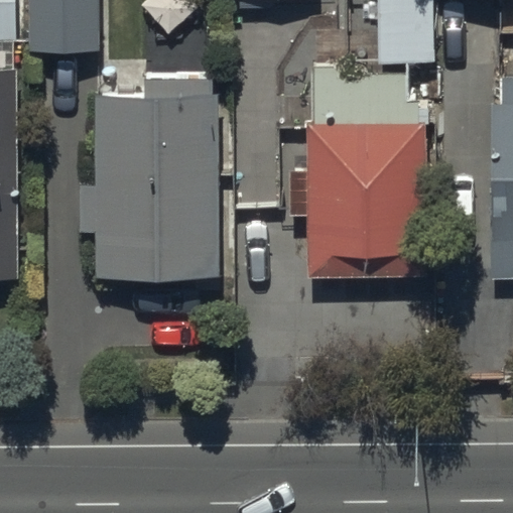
[(0,0),(0,39),(17,40),(17,0),(0,0)]
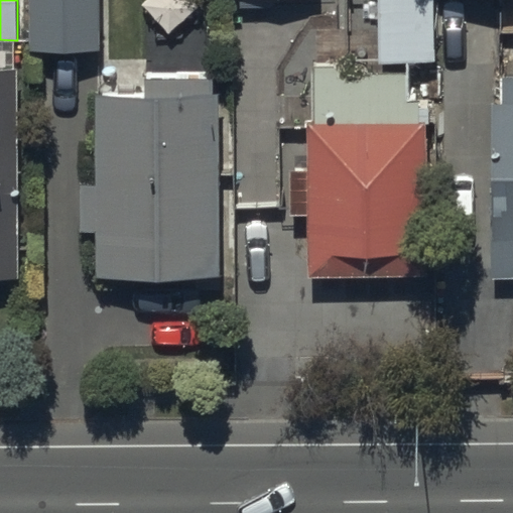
[(90,0),(30,0),(32,57),(91,56),(90,0)]
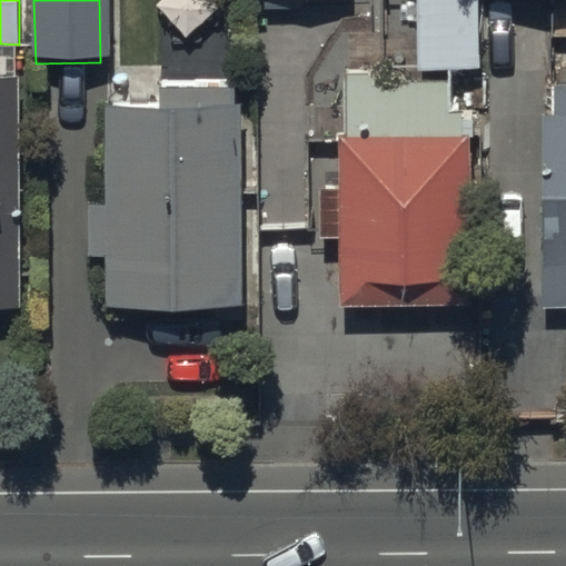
[(424,0),(425,65),(485,63),(484,0),(424,0)]
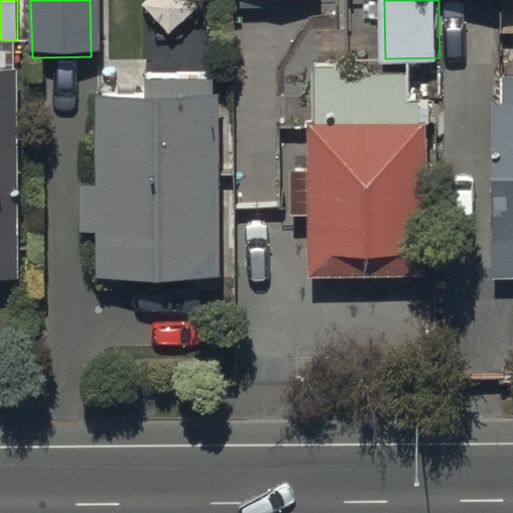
[(305,216),(305,275),(427,275),(427,122),(420,122),(420,100),(408,100),(408,74),(349,74),(349,68),(314,68),(314,123),(308,123),(308,172),(287,172),(287,215),(305,216)]
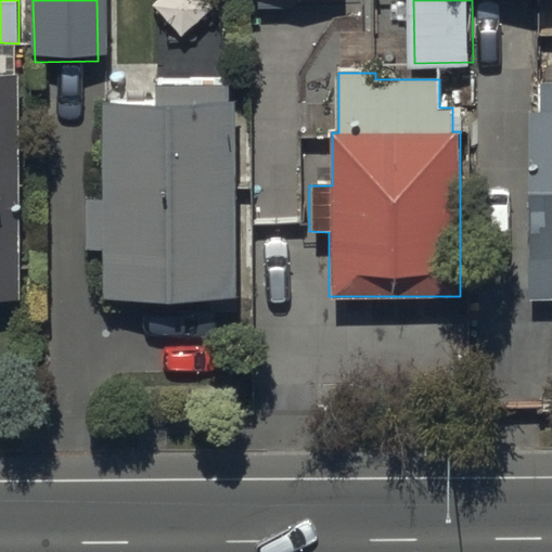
[(0,302),(20,302),(20,78),(0,78),(0,302)]
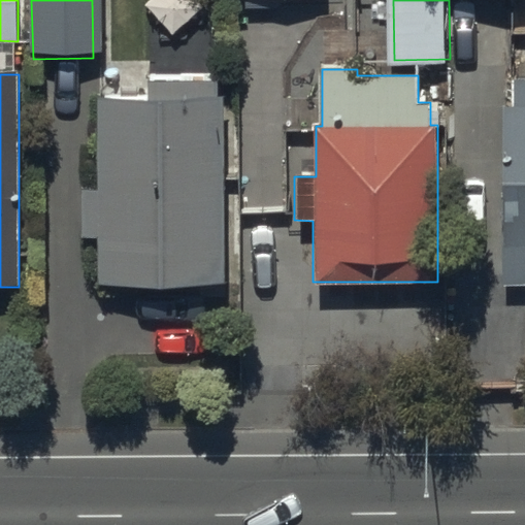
[(223,283),(224,98),(214,98),(214,79),(151,79),(151,100),(97,100),(97,185),(81,185),(81,238),(99,238),(98,282),(223,283)]
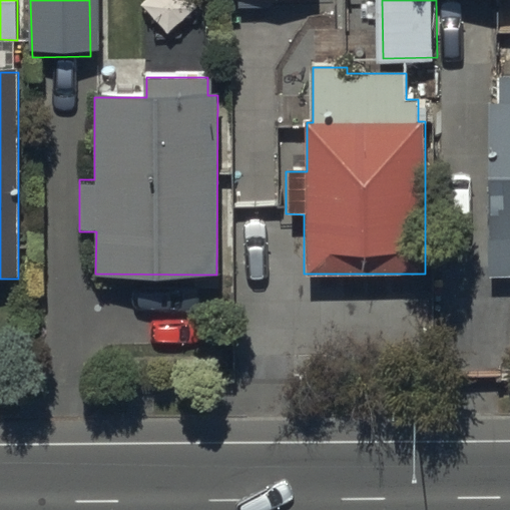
[(502,104),(487,104),(492,279),(509,277),(509,81),(502,81),(502,104)]
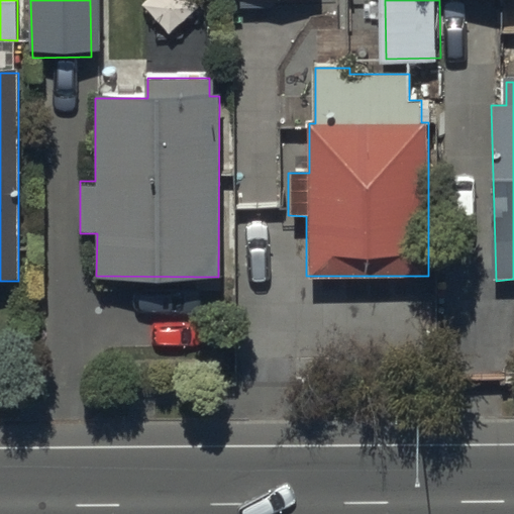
All buildings are outlined.
